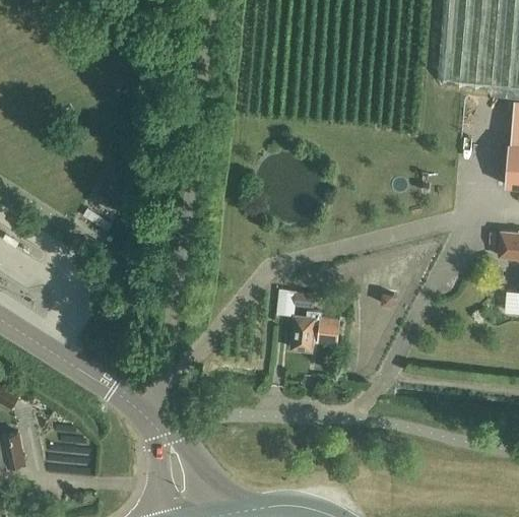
[(518,101),(513,101),(509,143),(518,143),(518,101)]
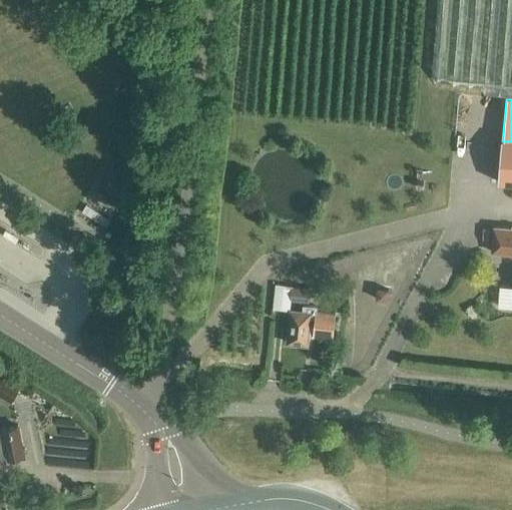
[(500,141),(497,185),(511,185),(511,141),(502,141),(500,141)]
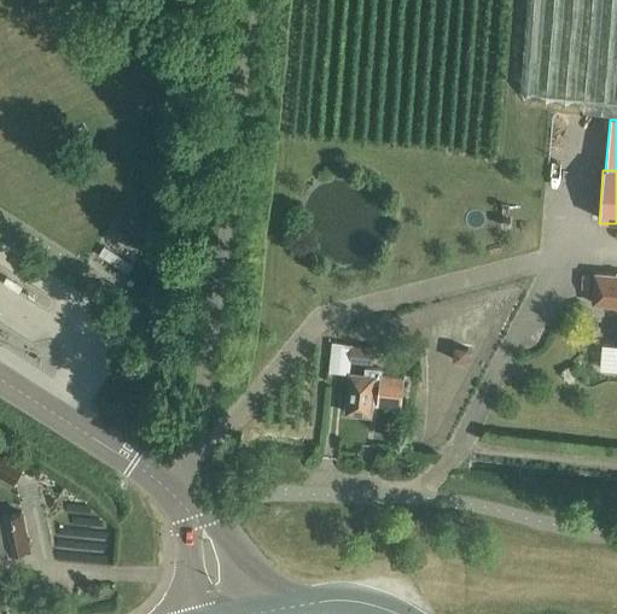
[(592,307),(616,308),(616,278),(594,276),(592,307)]
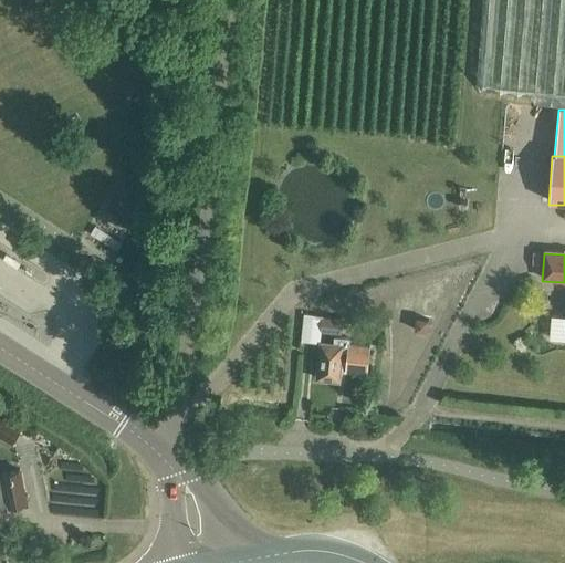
[(317,333),(341,335),(343,319),(304,316),(302,343),(316,344),(317,333)]
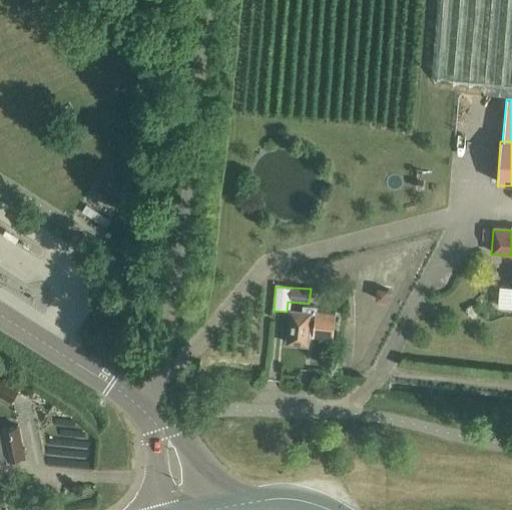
[(511,288),(499,288),(497,309),(511,310),(511,288)]
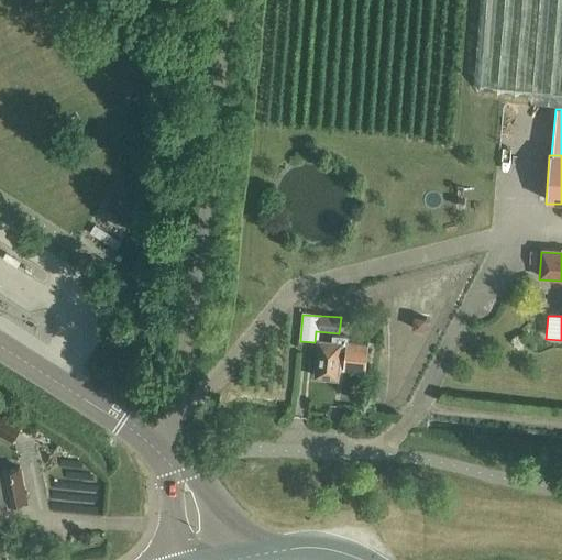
[(364,374),(367,347),(348,344),(348,340),(332,339),(332,346),(319,344),(316,379),(337,382),(338,370),(344,370),(343,372),(364,374)]
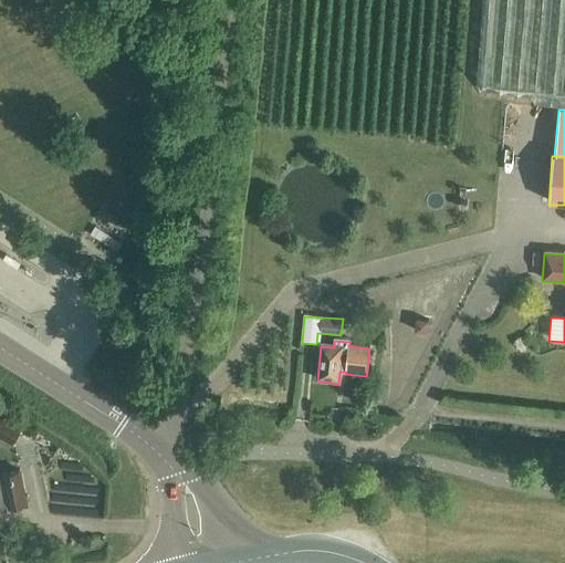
[(0,439),(11,447),(23,426),(0,412),(0,439)]
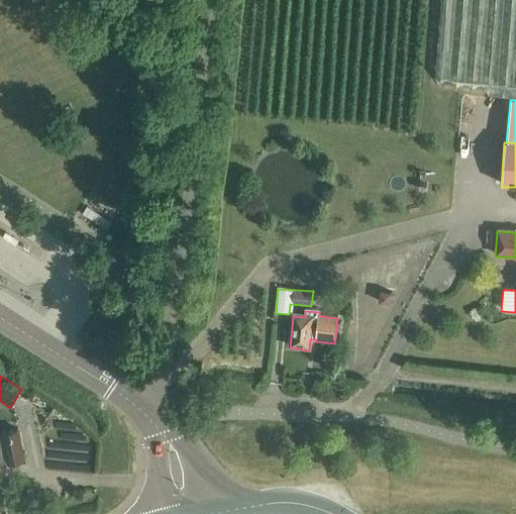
[(7,466),(23,463),(17,430),(0,434),(0,463),(6,461),(7,466)]
